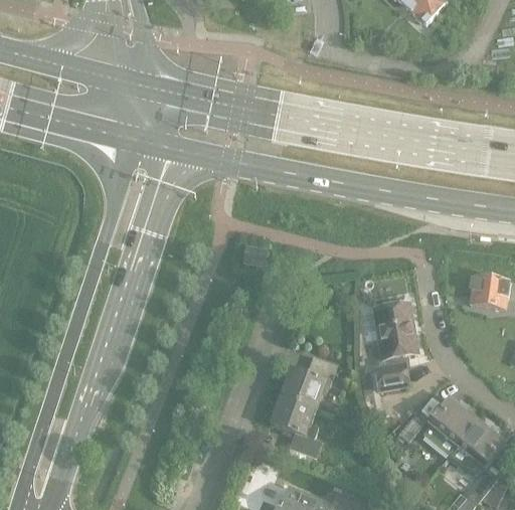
[(426,25),(449,1),(448,0),(413,0),(407,7),(415,15),(415,18),(420,23),(423,22),(426,25)]
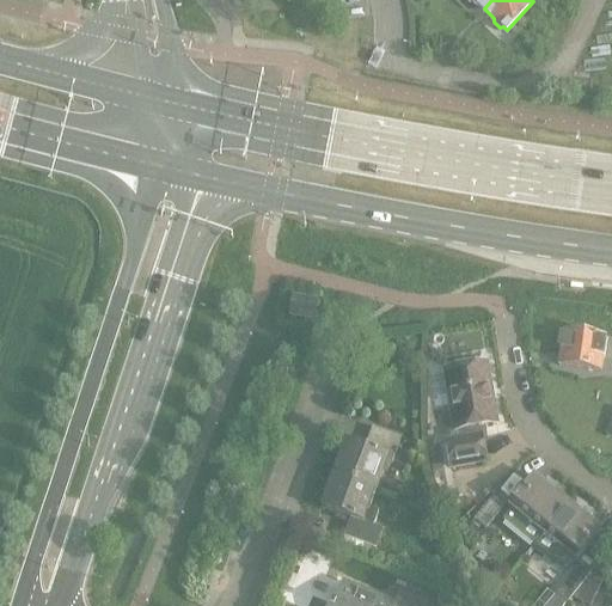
[(317,299),(297,295),(293,312),(313,316),(317,299)]
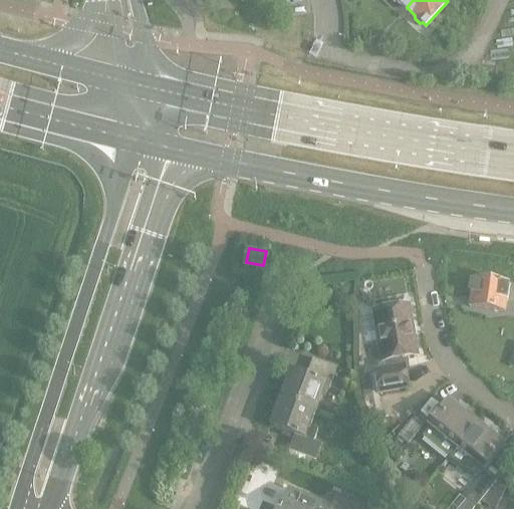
[(509,280),(473,275),(469,302),(505,307),(509,280)]
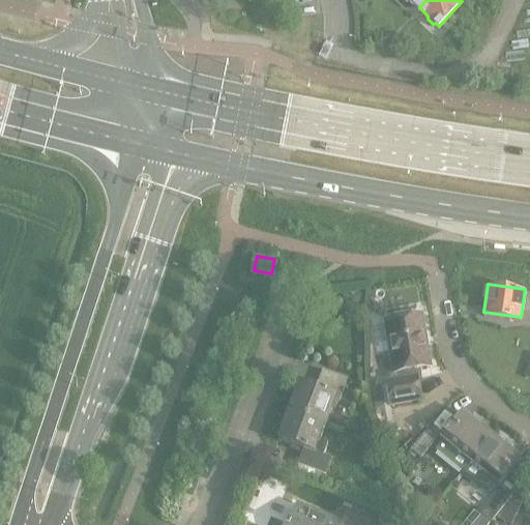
[(394,370),(431,363),(421,312),(386,317),(394,370)]
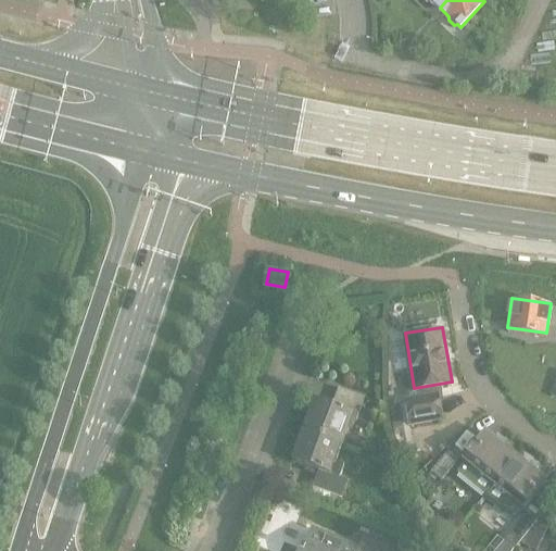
[(366,395),(339,385),(330,407),(314,400),(302,429),(342,443),(353,414),(358,416),(366,395)]
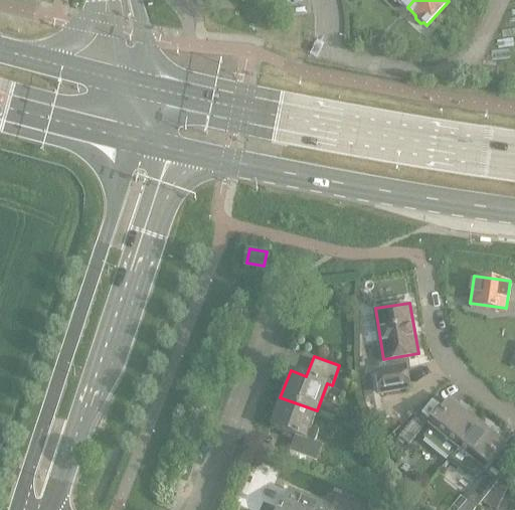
[(405,364),(376,369),(379,390),(402,386),(409,385),(405,364)]
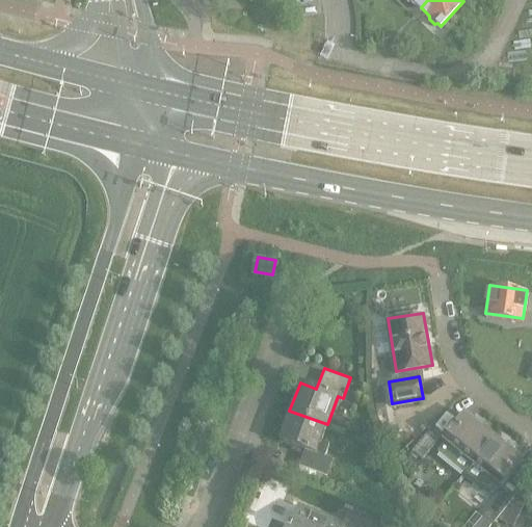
[(327,424),(289,411),(280,437),(306,447),(299,464),(326,474),(333,456),(325,453),(329,443),(321,441),(327,424)]
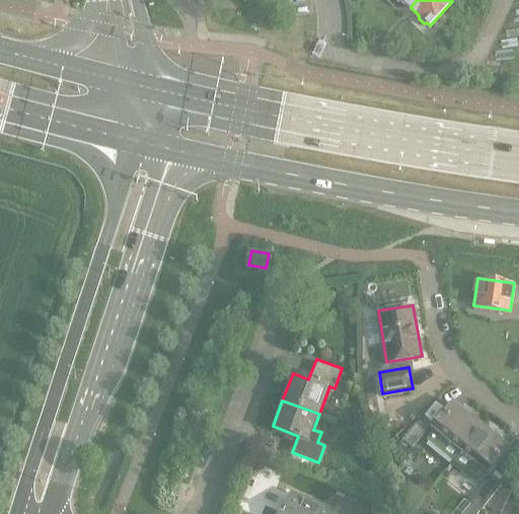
[(480,424),(469,415),(472,411),(464,405),(461,409),(451,400),(431,426),(434,428),(427,438),(452,458),(480,424)]
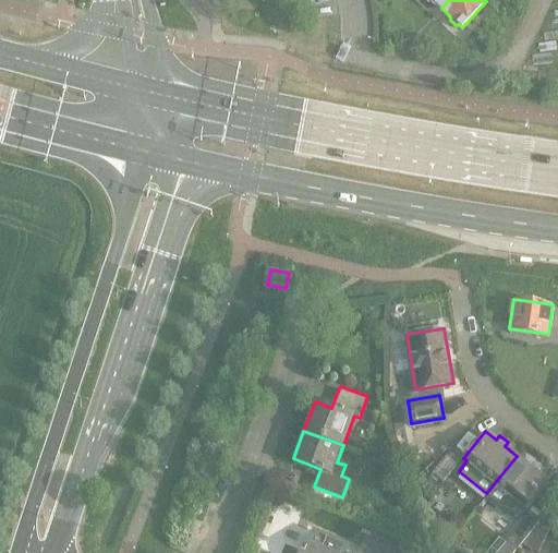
[(462,455),(451,446),(433,470),(443,479),(462,455)]
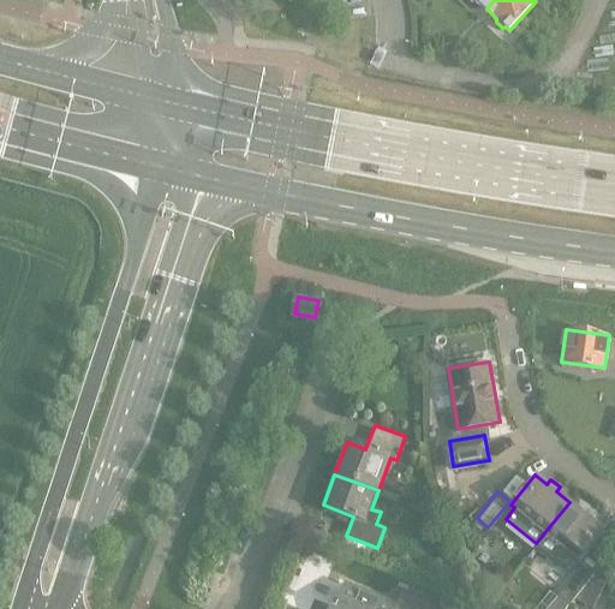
[(604,531),(592,521),(596,517),(587,509),(584,514),(569,502),(536,543),(567,568),(577,557),(579,560),(604,531)]
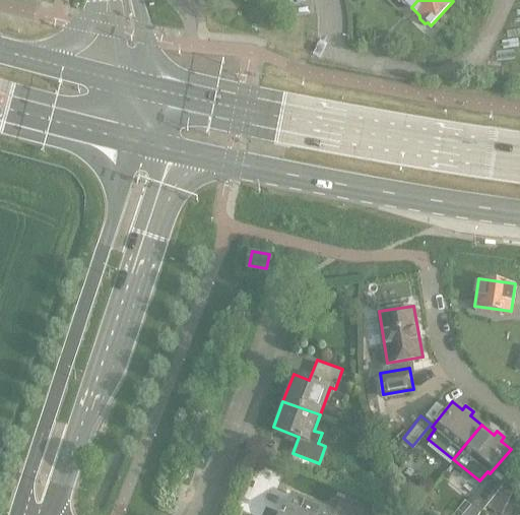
[(502,483),(493,475),(471,503),(480,510),(502,483)]
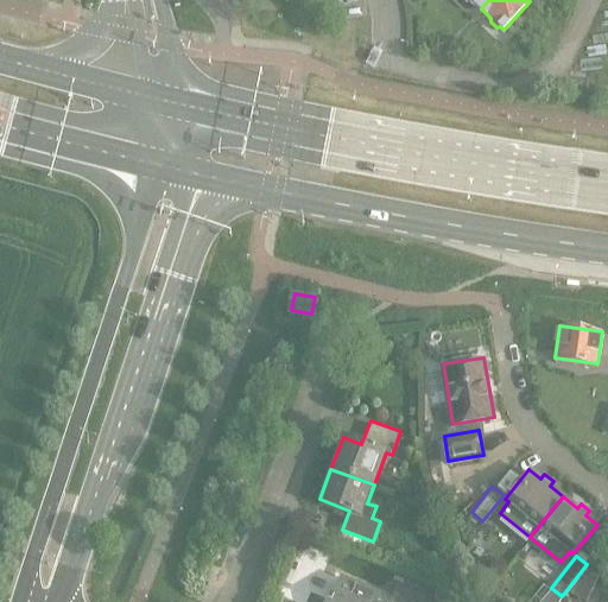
[(429,601),(431,596),(398,583),(392,599),(341,577),(329,601),(429,601)]
